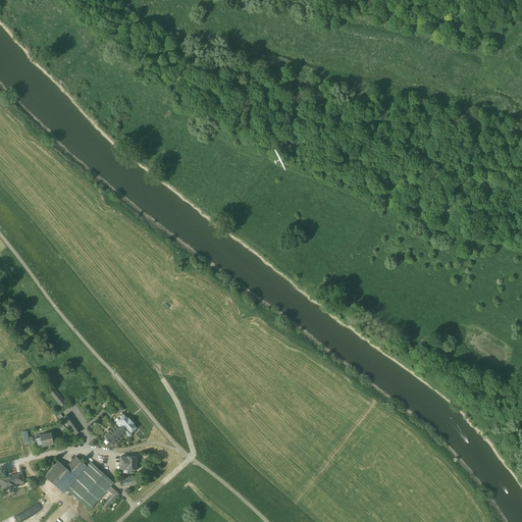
[(62,400),(53,388),(49,392),(58,403),(62,400)]
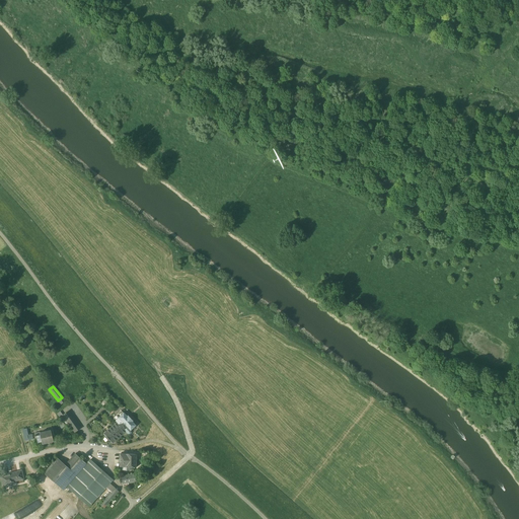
[(81,429),(69,411),(63,415),(75,433),(81,429)]
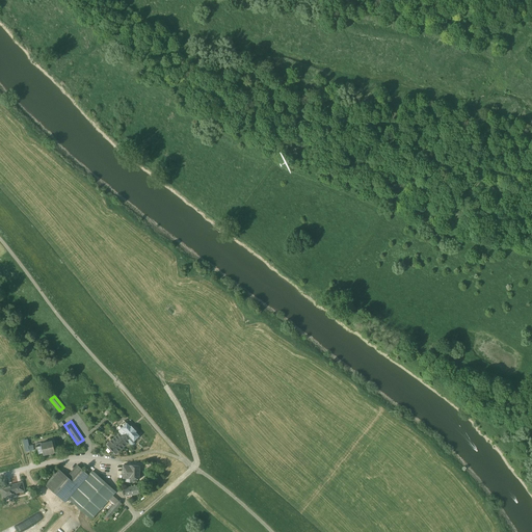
[(127,424),(125,421),(116,428),(120,431),(118,431),(121,432),(106,445),(115,455),(129,443),(131,444),(133,445),(135,444),(134,441),(139,436),(136,432),(136,431),(131,426),(131,427),(127,423),(127,424)]
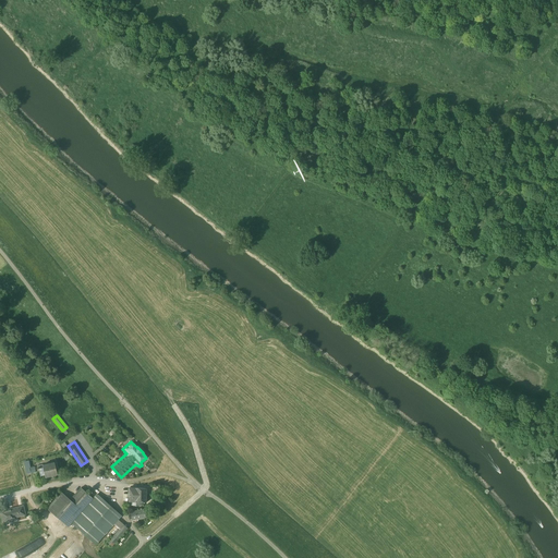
[(43,465),(45,475),(46,477),(58,475),(55,462),(43,465)]
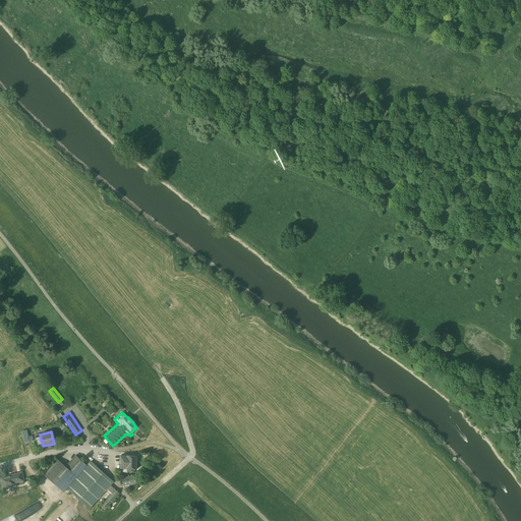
[(65,467),(52,482),(64,493),(67,488),(87,466),(75,456),(65,467)]
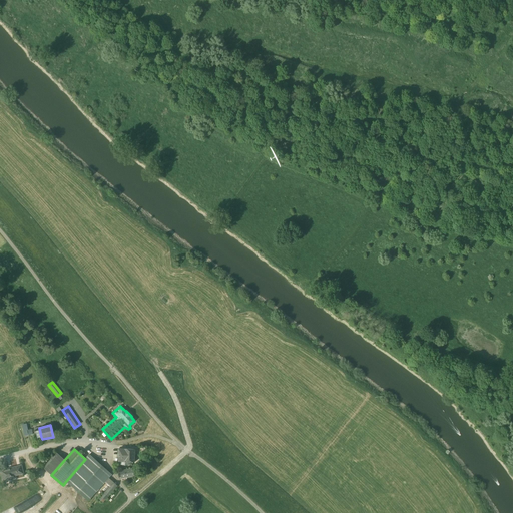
[(135,449),(125,449),(124,449),(119,449),(118,461),(121,462),(124,462),(130,462),(135,462),(135,449)]
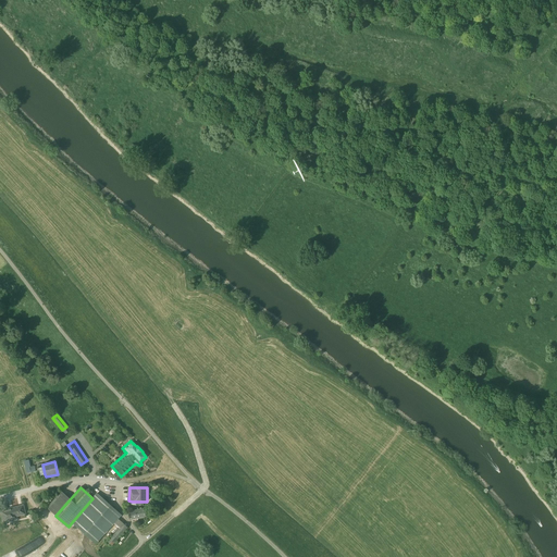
[(62,492),(47,508),(56,516),(70,499),(62,492)]
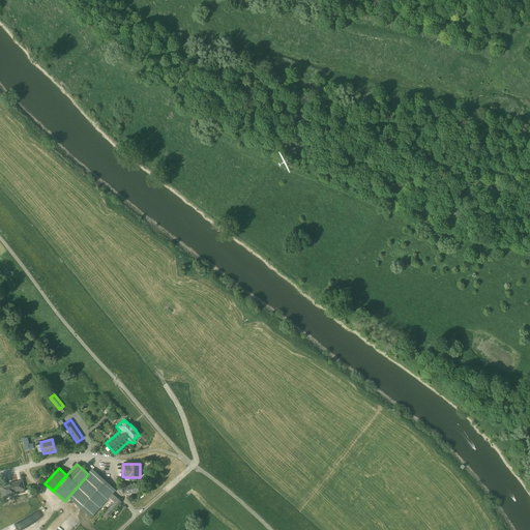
[(115,490),(92,469),(88,474),(68,497),(91,518),(115,490)]
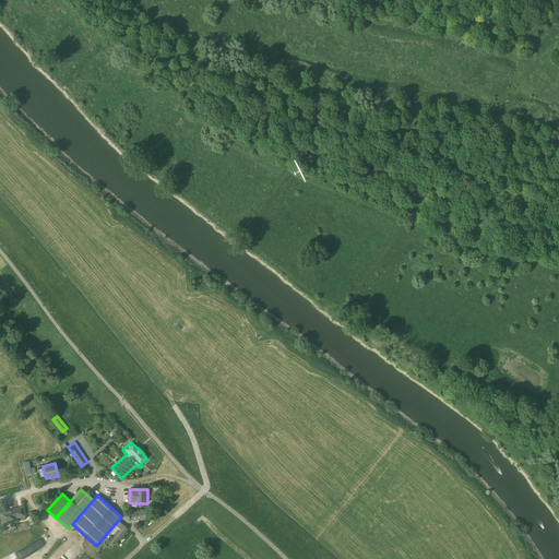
[(6,511),(0,512),(3,524),(16,521),(16,518),(25,515),(23,507),(13,510),(6,511)]
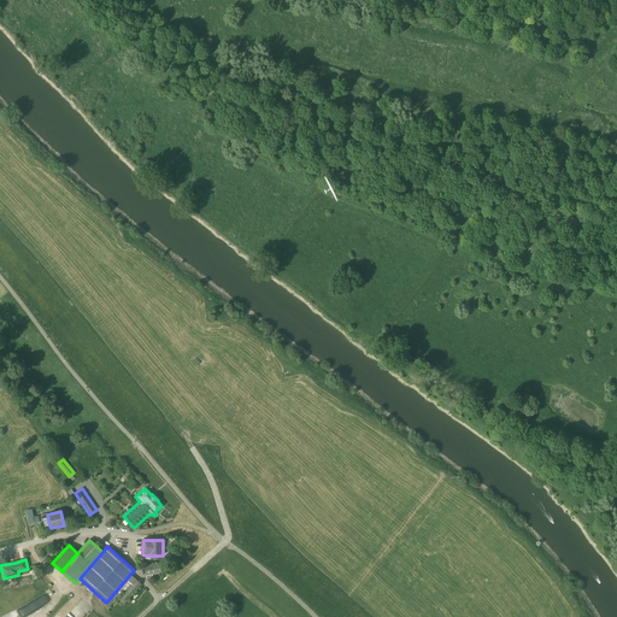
[(160,564),(145,566),(147,580),(163,577),(160,564)]
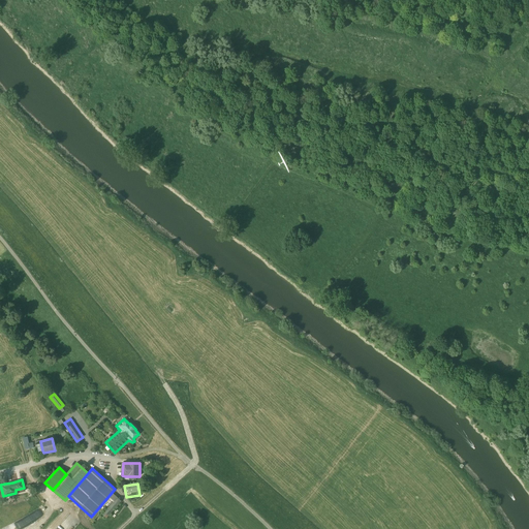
[(118,497),(102,515),(106,519),(121,501),(118,497)]
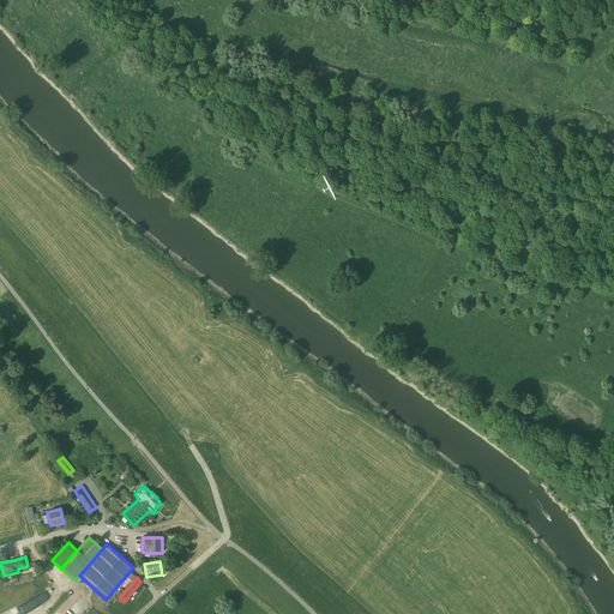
[(65,613),(78,596),(72,591),(56,613),(65,613)]
